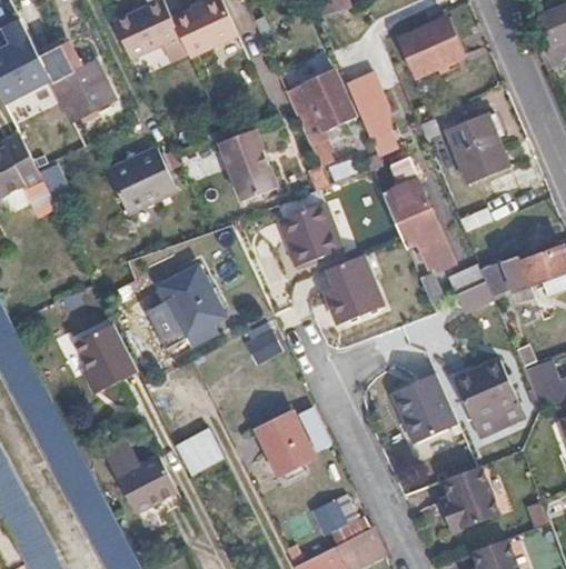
[(112,23),(130,61),(180,38),(171,19),(162,0),(112,23)]
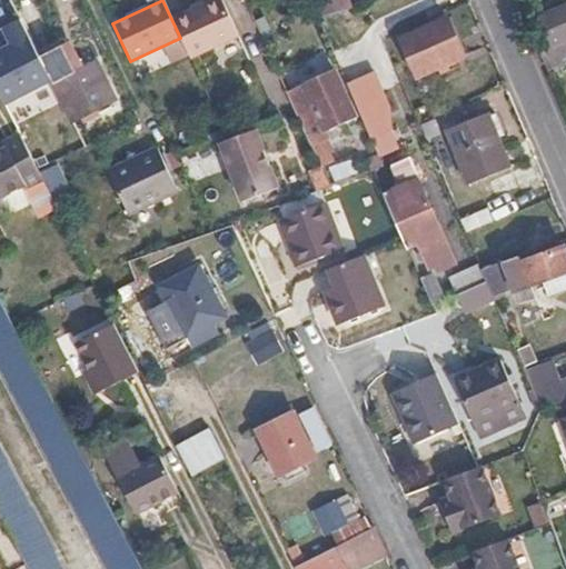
[(212,0),(171,19),(180,38),(189,59),(237,36),(220,0),(212,0)]
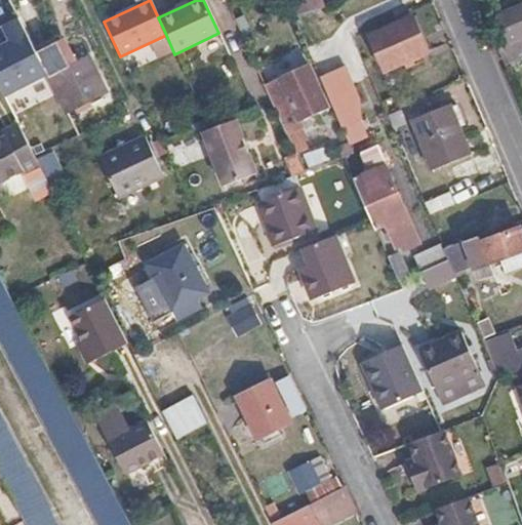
[(294,0),(298,13),(324,6),(321,0),(294,0)]
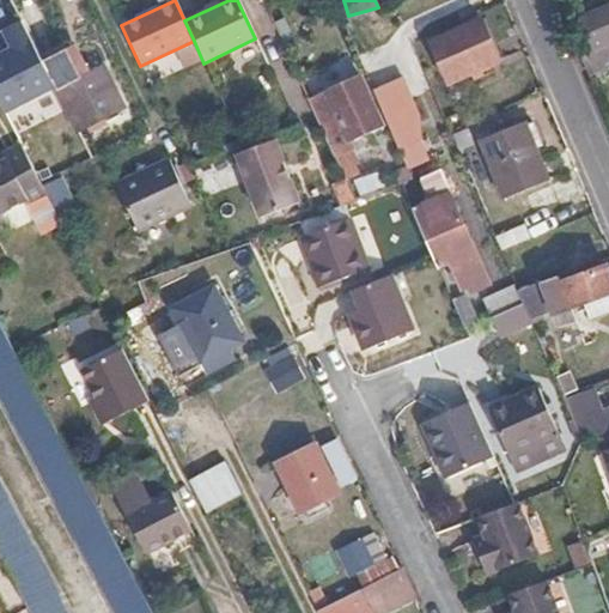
[(592,73),(608,65),(608,1),(578,17),(594,49),(585,53),(592,73)]
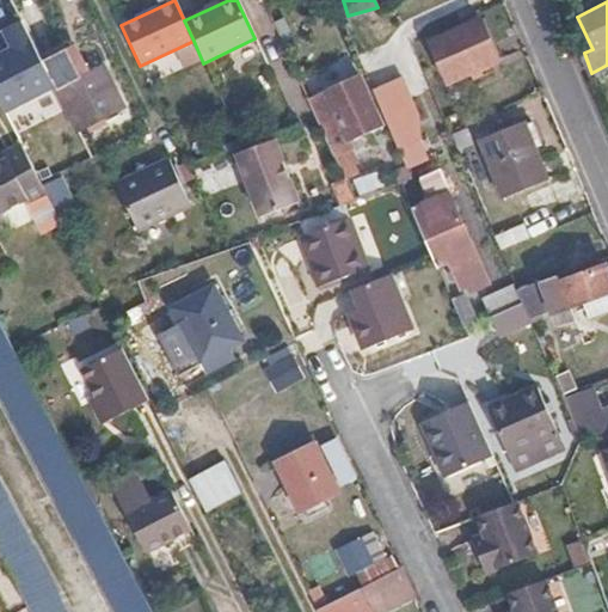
[(496,59),(478,19),(429,42),(447,80),(496,59)]
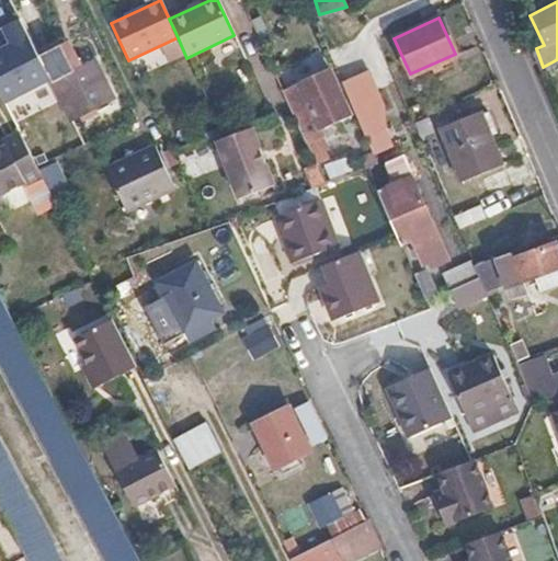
[(45,81),(14,19),(0,26),(0,104),(45,81)]
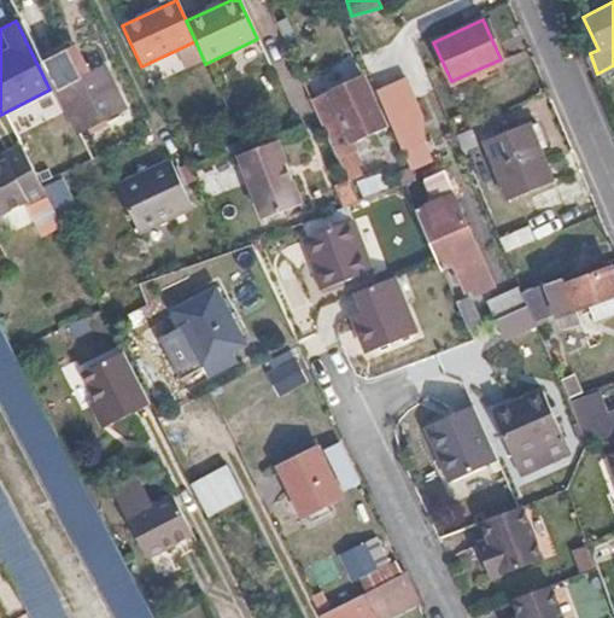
[(120,108),(101,68),(56,87),(75,126),(120,108)]
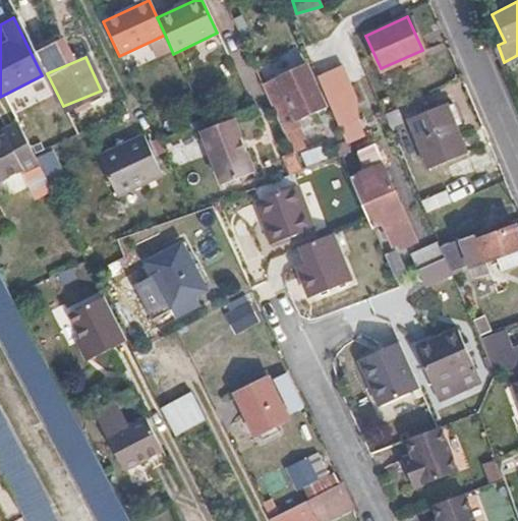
[(326,106),(306,63),(279,75),(298,118),(326,106)]
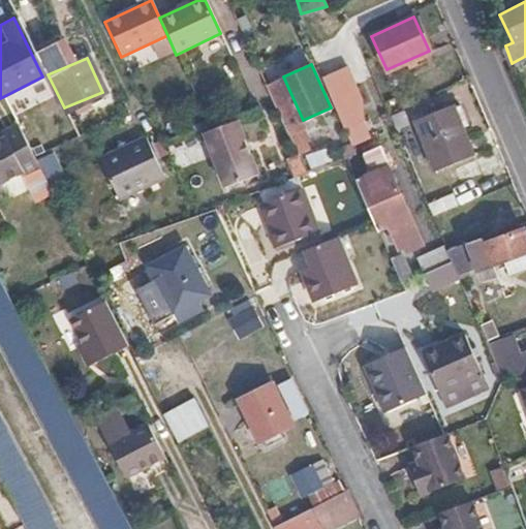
[(326,86),(343,129),(366,120),(348,76),(326,86)]
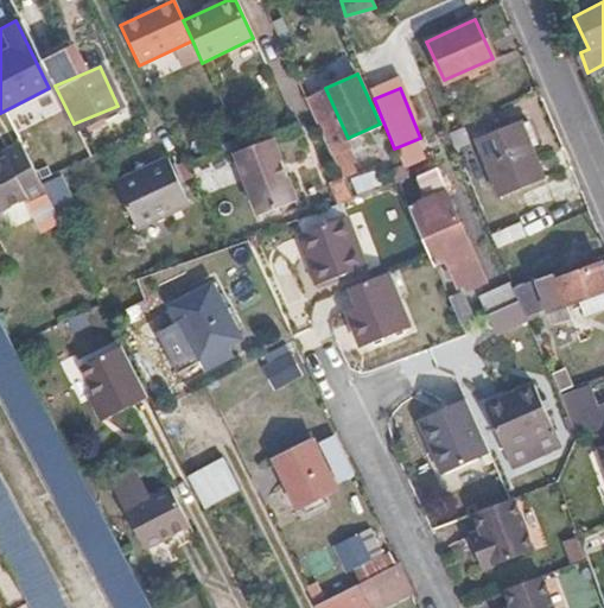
[(496,198),(540,179),(516,121),(474,139),(496,198)]
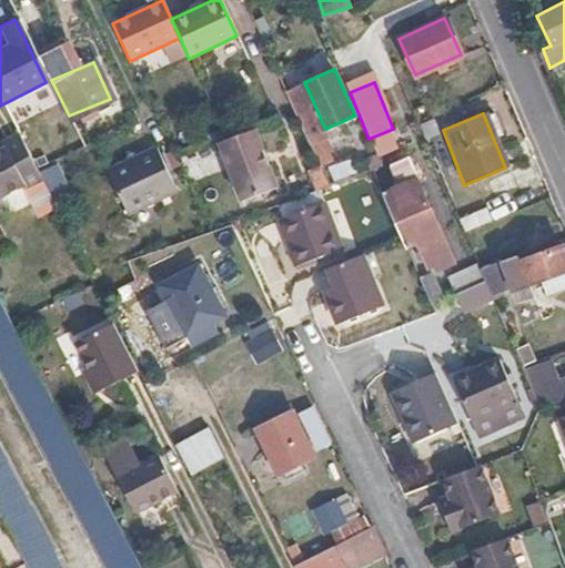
[(301,123),(315,156),(329,150),(322,134),(319,137),(312,119),(301,123)]
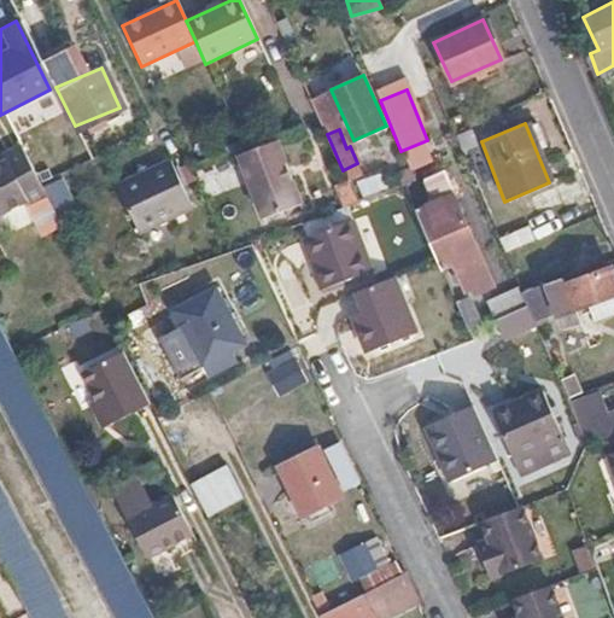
[(64,134),(23,153),(29,167),(70,149),(64,134)]
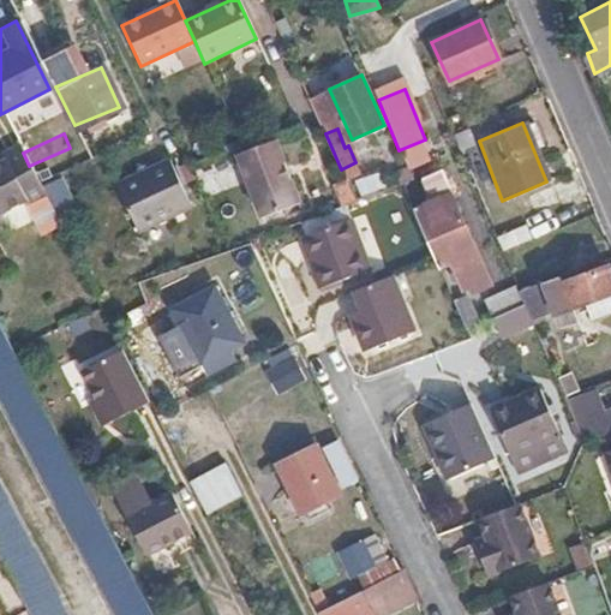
[(273,136),(234,150),(259,216),(297,202),(273,136)]
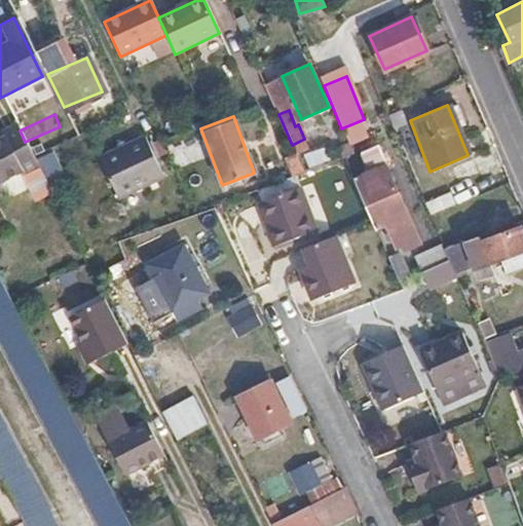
[(20,130),(17,126),(1,135),(3,142),(0,143),(0,185),(22,175),(23,179),(39,170),(25,142),(20,130)]
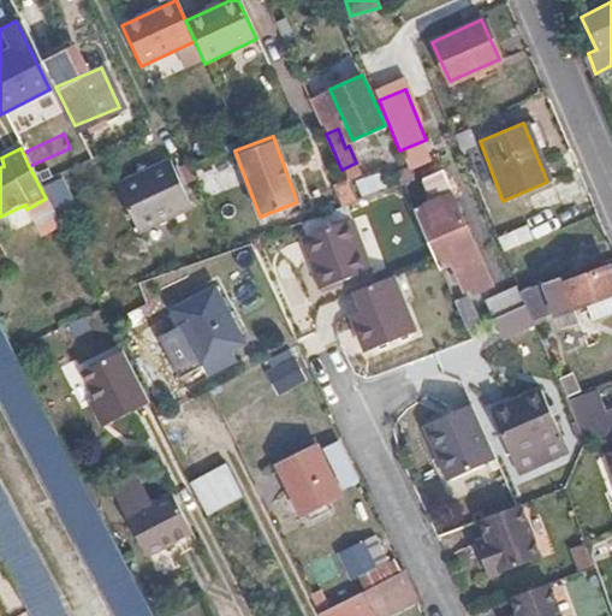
[(168,160),(156,166),(178,212),(191,206),(168,160)]
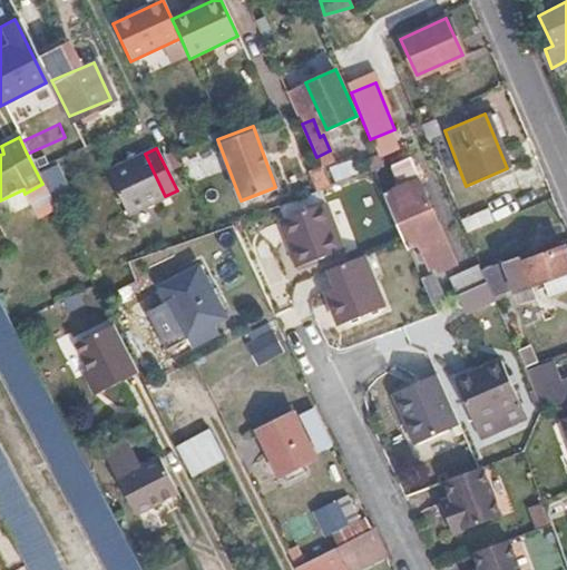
[(165,196),(145,154),(106,172),(128,214),(165,196)]
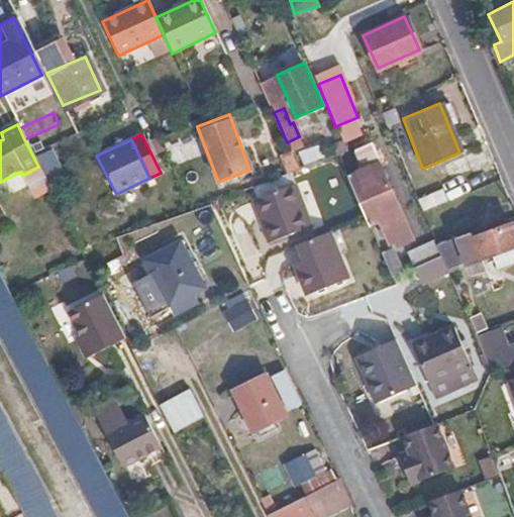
[(299,167),(319,160),(315,146),(295,152),(299,167)]
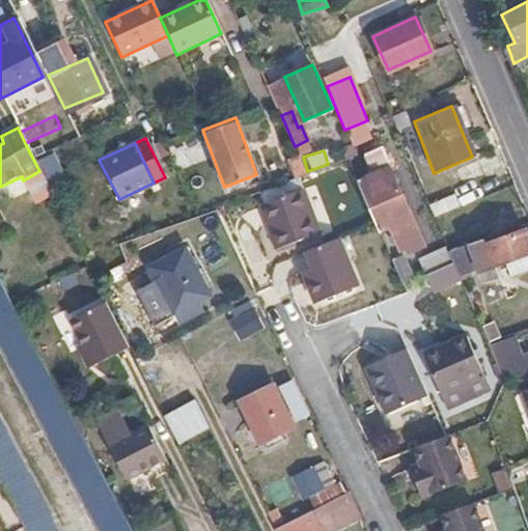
[(285,160),(293,177),(307,172),(299,154),(285,160)]
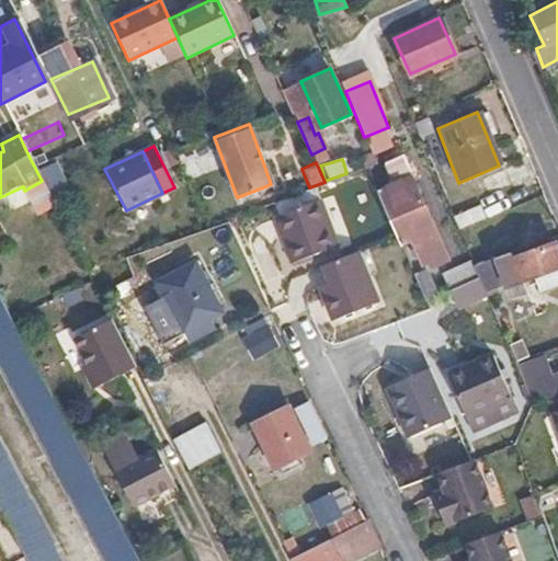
[(377,190),(398,240),(414,233),(422,252),(440,245),(410,176),(377,190)]
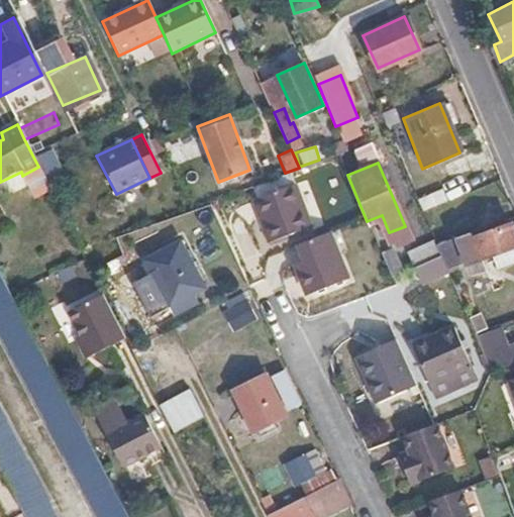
[(315,225),(299,183),(251,200),(268,242),(315,225)]
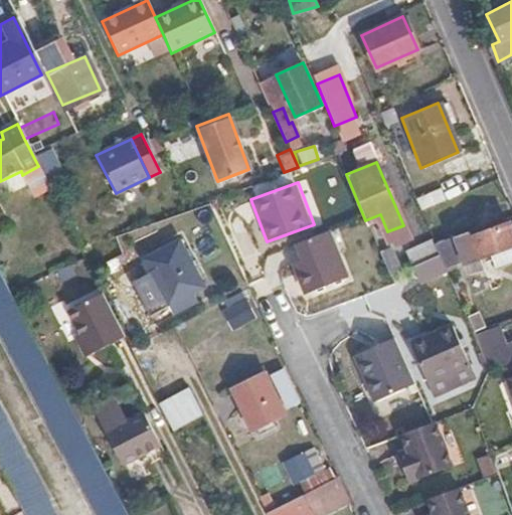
[(421,210),(446,200),(440,188),(416,198),(421,210)]
